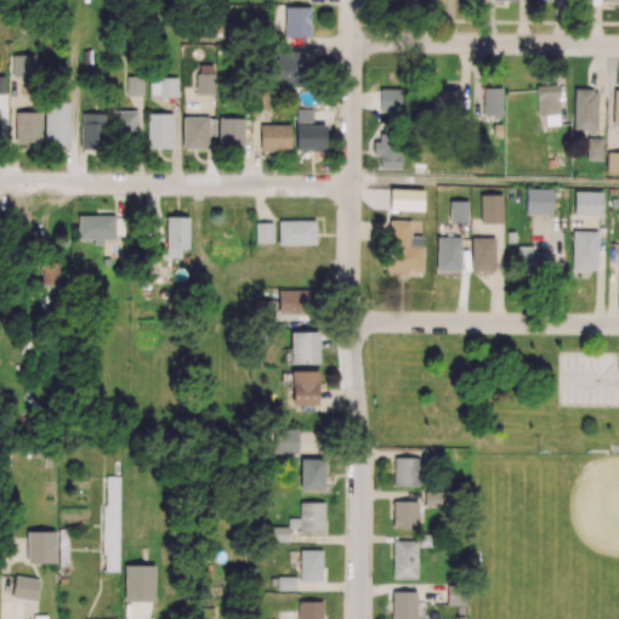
[(297,111),(297,123),(313,123),(314,111),(297,111)]
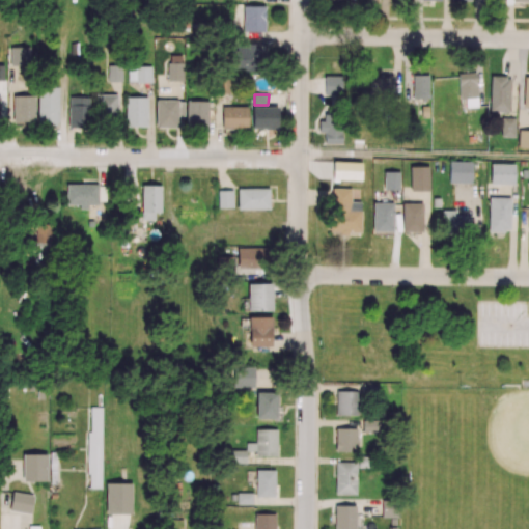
[(128,98),(128,127),(148,127),(148,98),(128,98)]
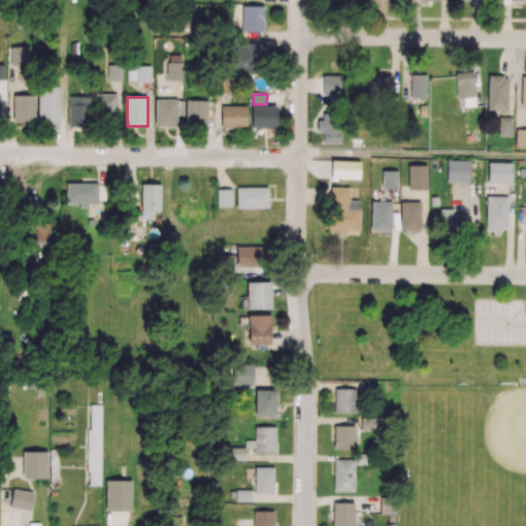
[(333,160),(332,178),(360,179),(361,161),(333,160)]
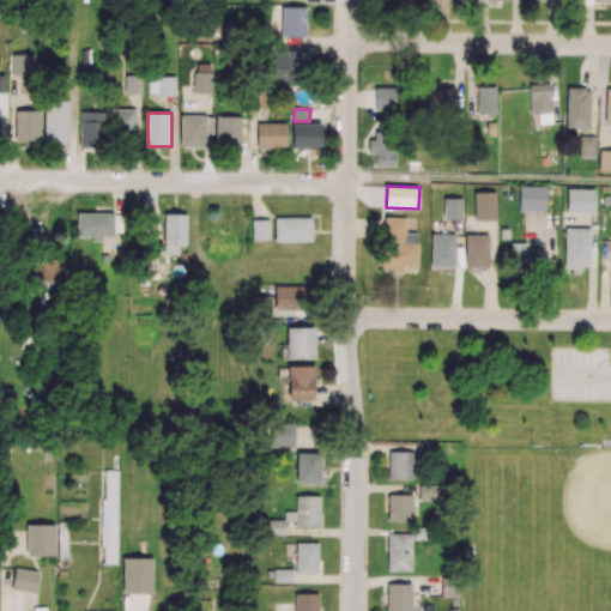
[(521,187),(520,212),(546,212),(546,187),(521,187)]
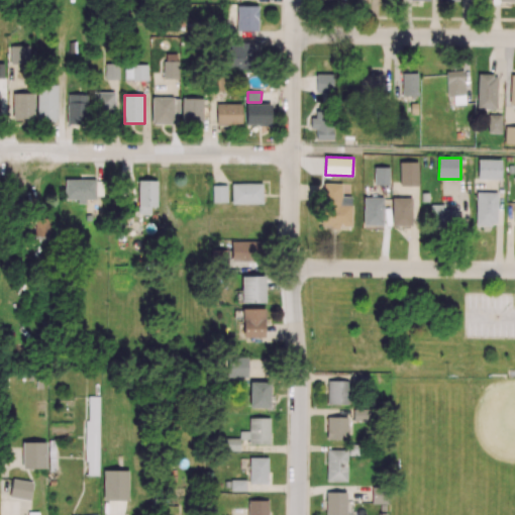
[(503,161),(480,160),(479,180),(502,180),(503,161)]
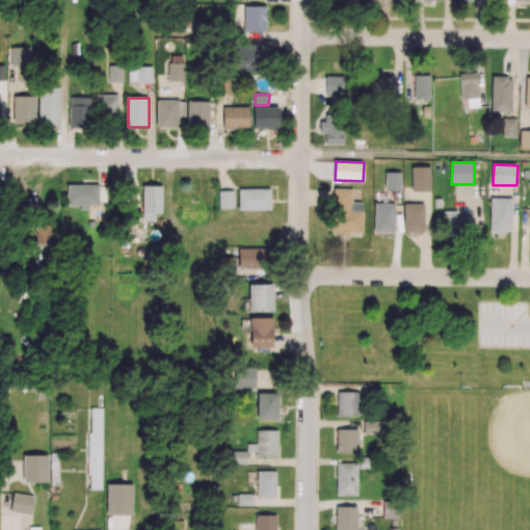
[(413,167),(413,191),(431,191),(431,167),(413,167)]
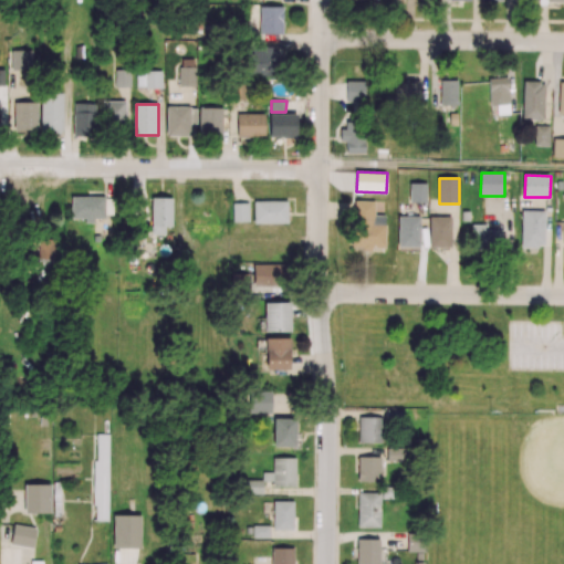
[(411,184),(411,202),(428,202),(427,184),(411,184)]
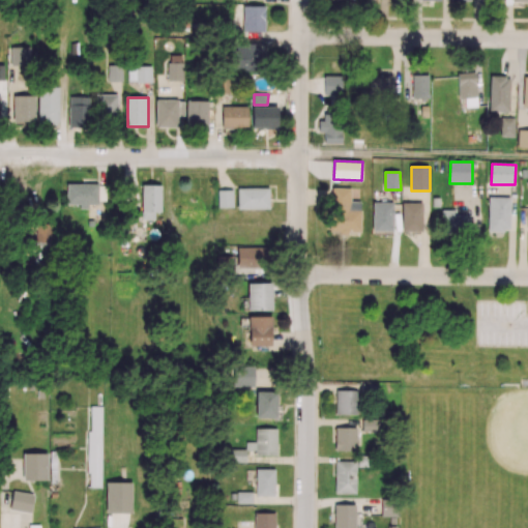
[(238,189),(239,209),(270,209),(270,189),(238,189)]
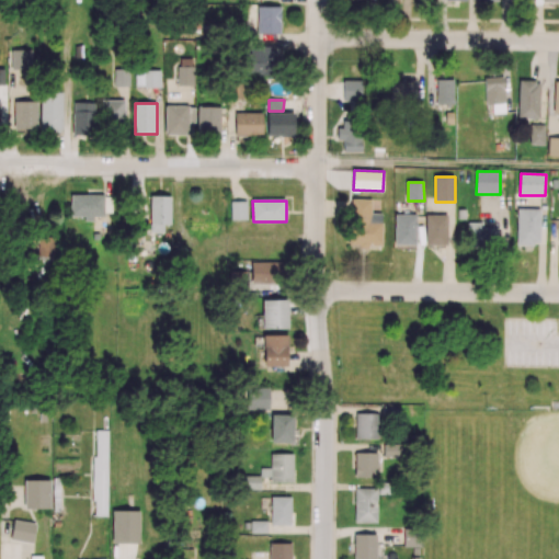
[(231,203),(232,220),(248,220),(248,202),(231,203)]
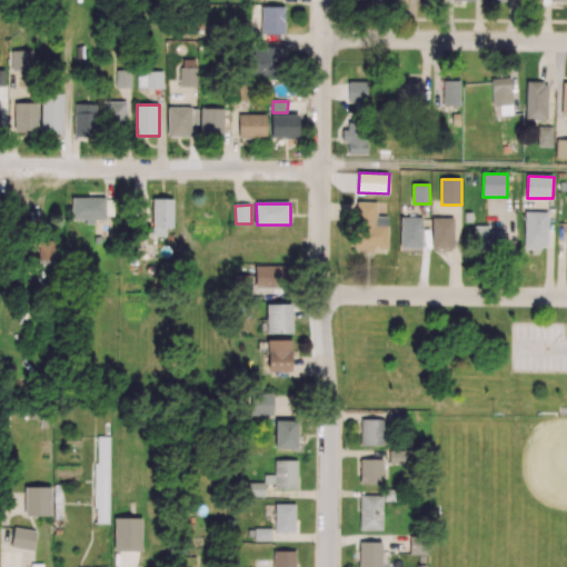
[(543,247),(543,249),(525,249),(526,212),(549,214),(548,247),(543,247)]
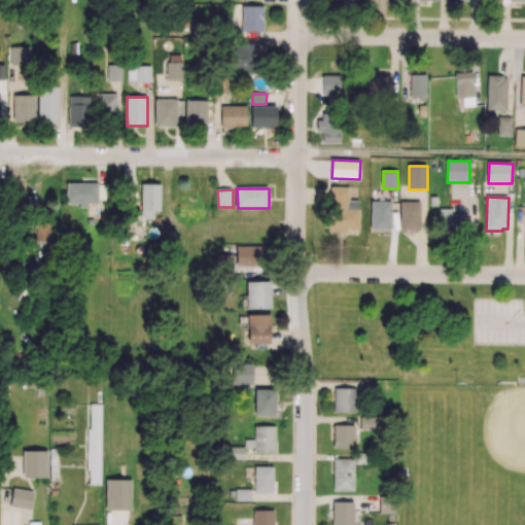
[(372,201),(372,230),(392,231),(392,202),(372,201)]
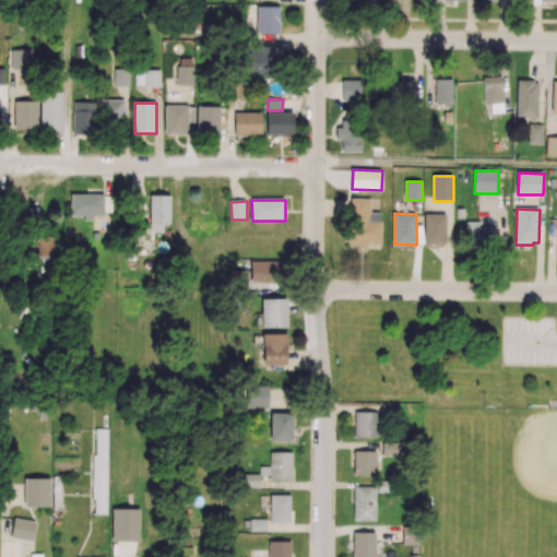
[(377,487),(355,487),(355,522),(377,522),(377,487)]
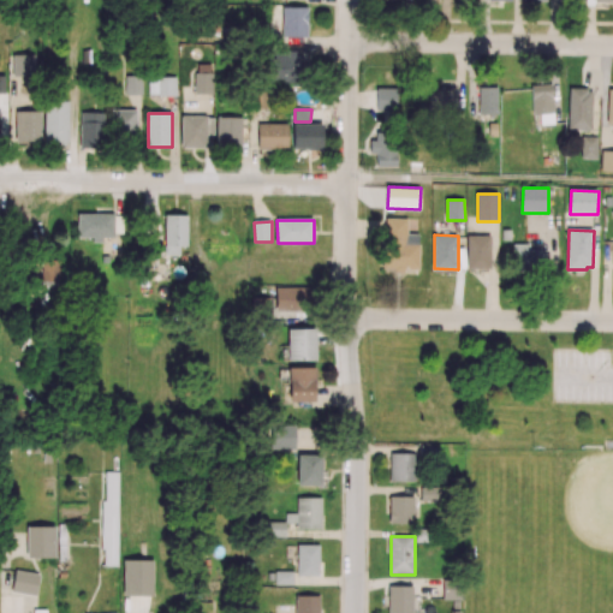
[(445,582),(444,600),(463,601),(463,582),(445,582)]
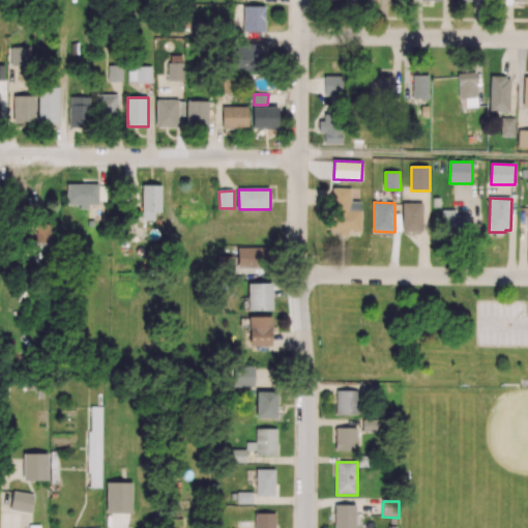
[(335,505),(335,527),(356,527),(357,506),(335,505)]
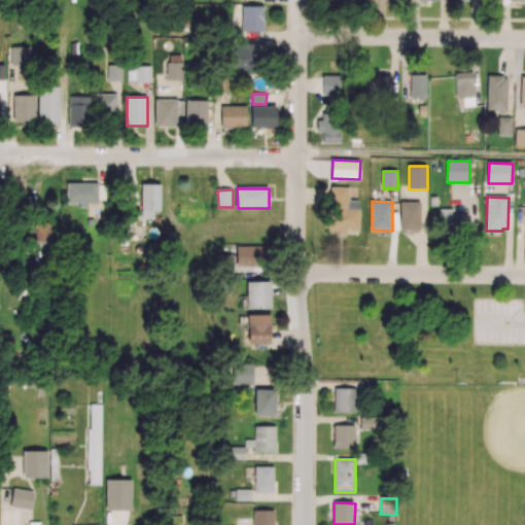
[(253,511),(253,524),(274,524),(274,511),(253,511)]
